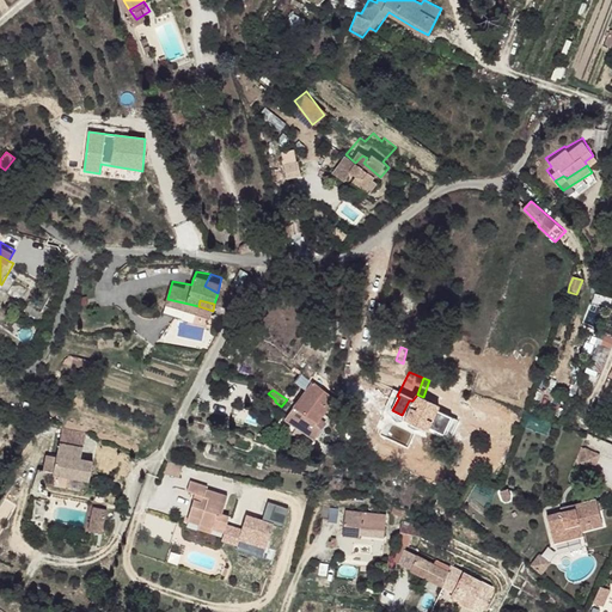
[(294,405),(286,415),(314,438),(324,424),(324,422),(320,418),(328,410),(306,391),(294,405)]
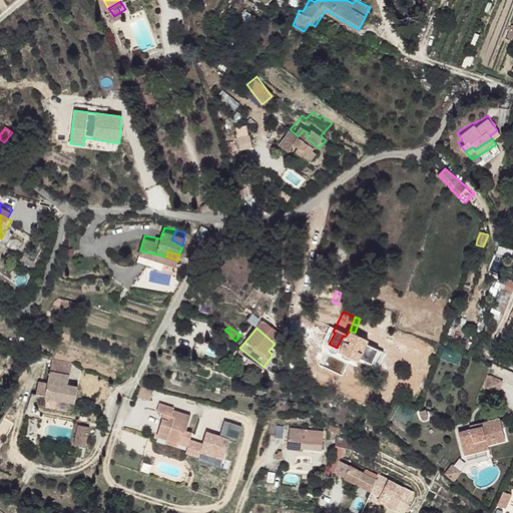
[(337,348),(356,357),(365,338),(355,333),(350,331),(346,336),(343,336),(337,348)]
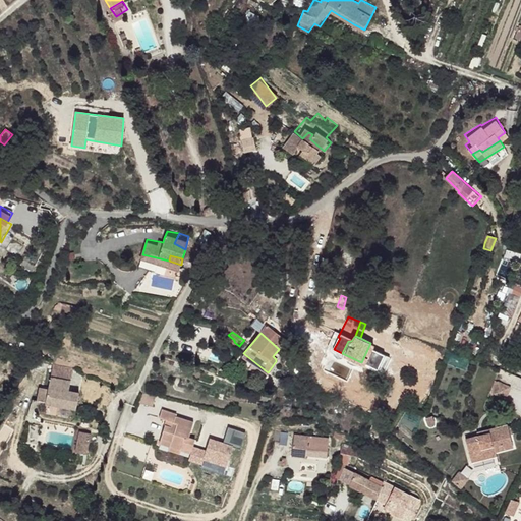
[(53,378),(47,402),(79,408),(82,394),(72,391),(74,382),(53,378)]
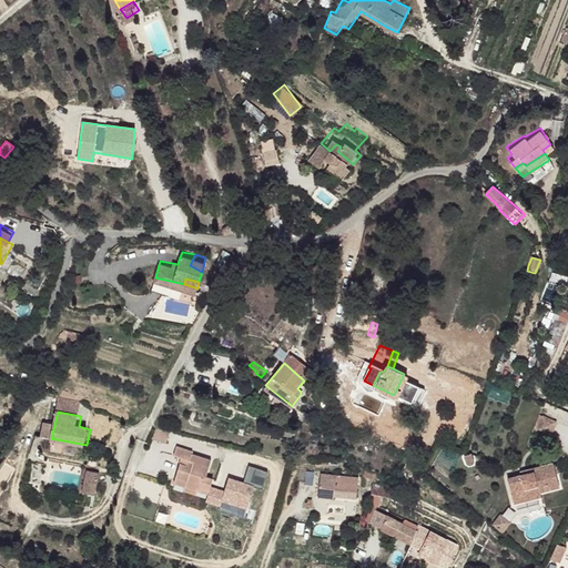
[(555,418),(540,413),(535,427),(549,433),(555,418)]
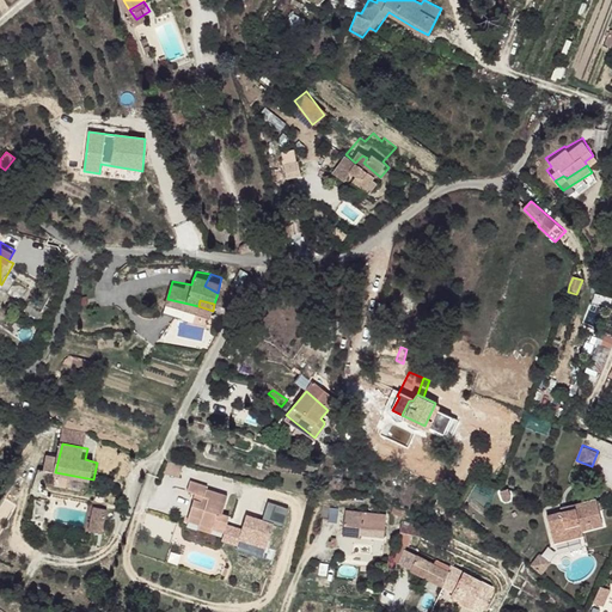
[(169,466),(166,477),(182,479),(184,469),(169,466)]
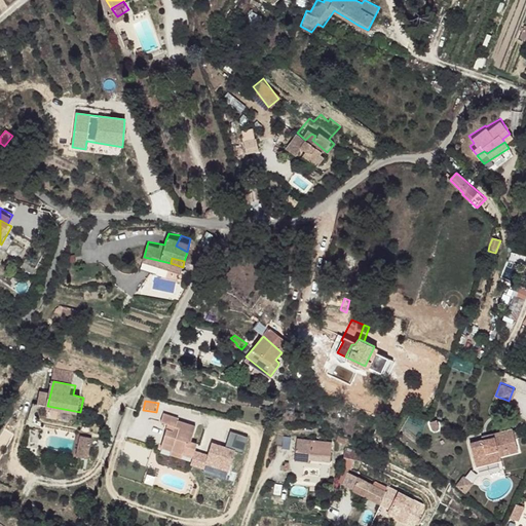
[(168,433),(164,445),(175,449),(173,454),(184,458),(185,455),(194,458),(198,446),(193,444),(197,430),(179,423),(180,421),(165,417),(162,425),(168,428),(176,430),(174,435),(168,433)]
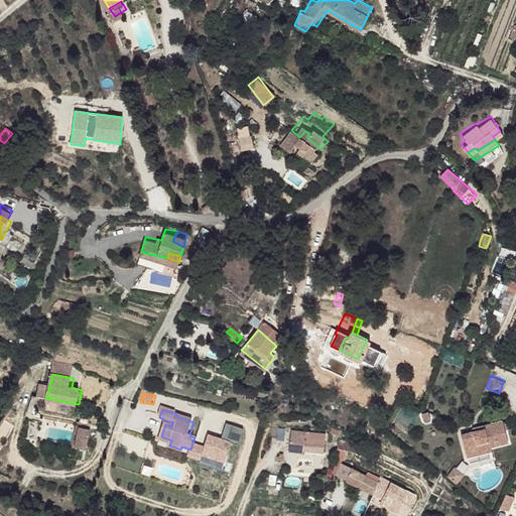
[(422,415),(425,421),(428,422),(431,419),(428,413),(422,415)]
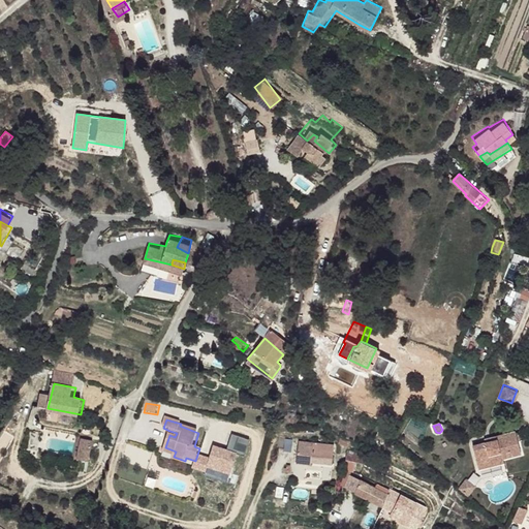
[(487,439),(485,440),(497,458),(496,462),(505,459),(504,455),(524,449),(518,428),(498,433),(499,437),(487,439)]
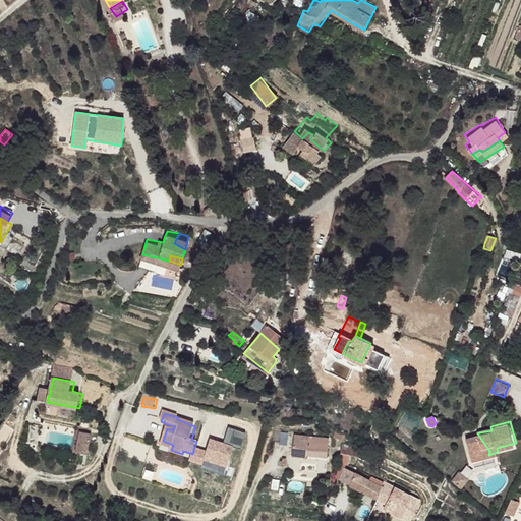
[(338,429),(334,435),(341,438),(344,432),(338,429)]
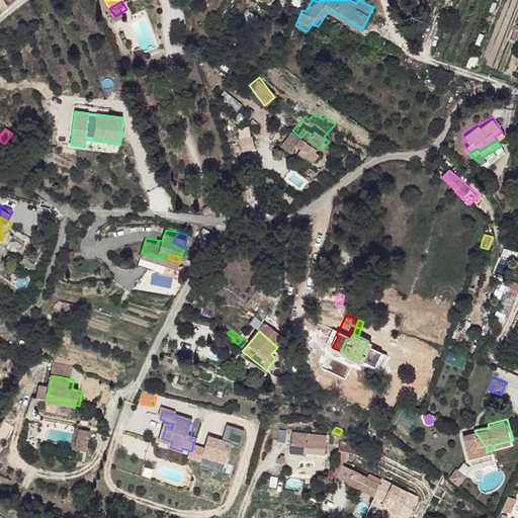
[(92,433),(82,431),(78,447),(88,449),(92,433)]
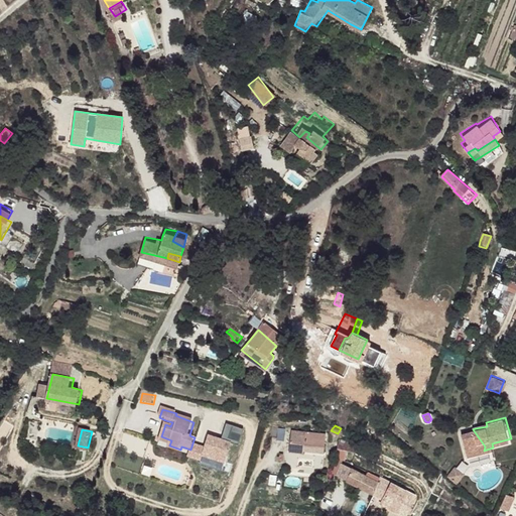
[(471,429),(466,440),(470,455),(484,450),(485,446),(473,429),(471,429)]
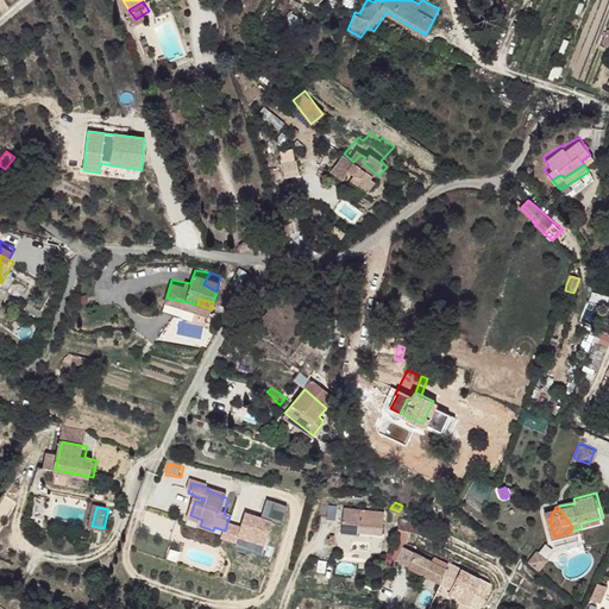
[(344,534),(359,534),(360,532),(360,518),(360,509),(345,509),(344,534)]
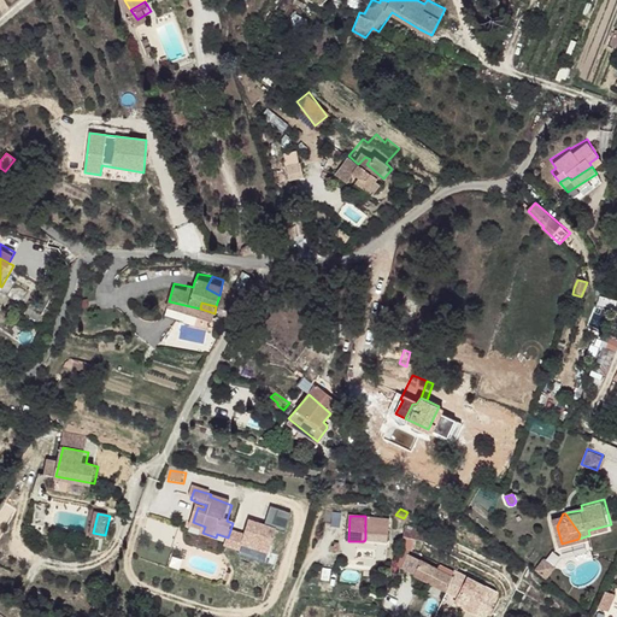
[(193,522),(191,529),(203,533),(205,527),(193,522)]
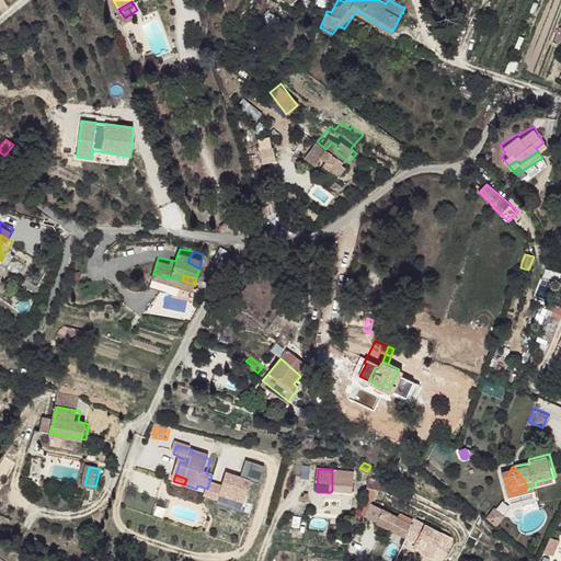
[(355,477),(332,477),(332,490),(344,490),(350,490),(355,490),(355,477)]
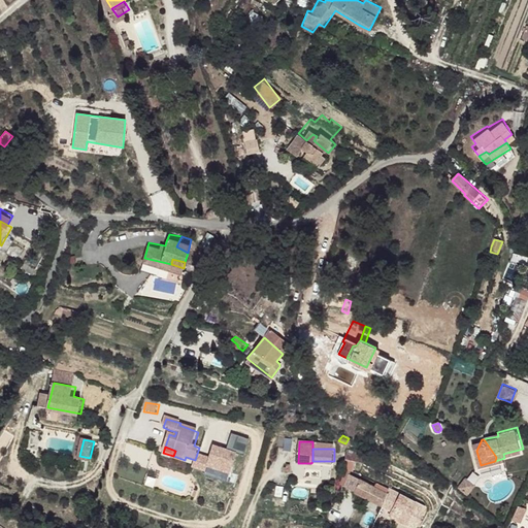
[(337,461),(336,467),(360,470),(362,461),(366,462),(367,453),(348,450),(345,462),(337,461)]
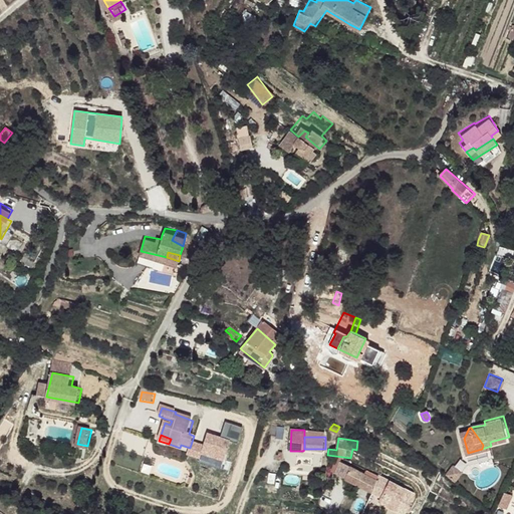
[(339,461),(331,474),(335,475),(342,463),(339,461)]
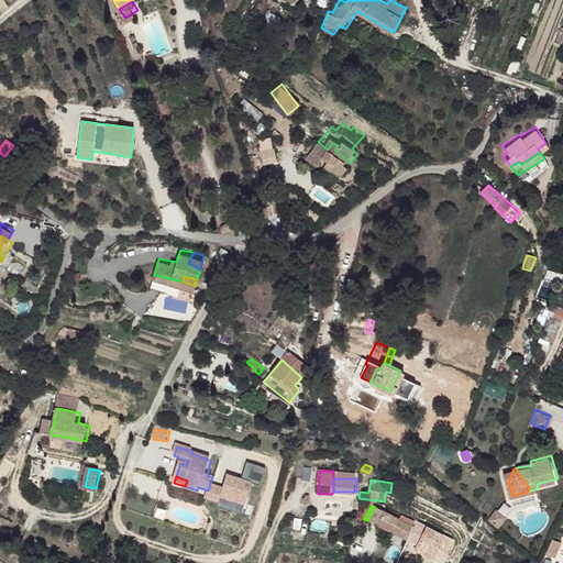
[(375,507),(367,520),(405,540),(412,526),(375,507)]
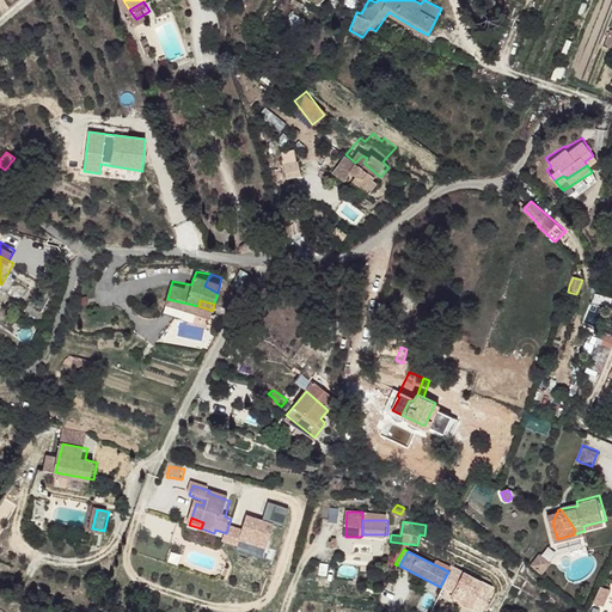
[(551,561),(540,552),(532,563),(543,571),(551,561)]
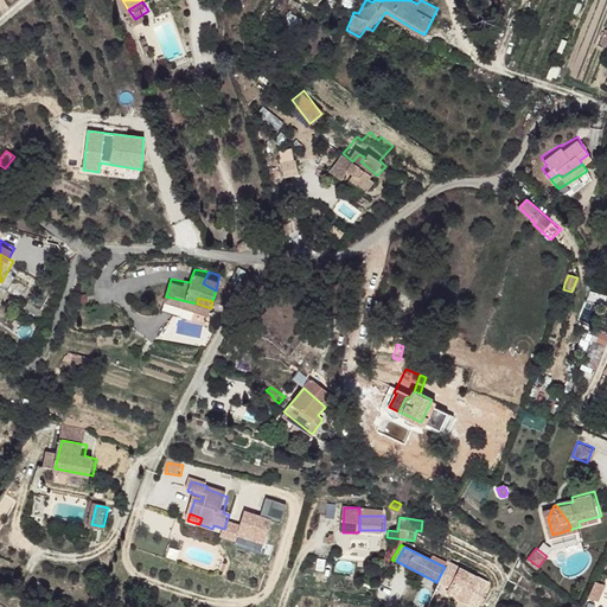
[(470,581),(445,567),(436,582),(461,595),(470,581)]
